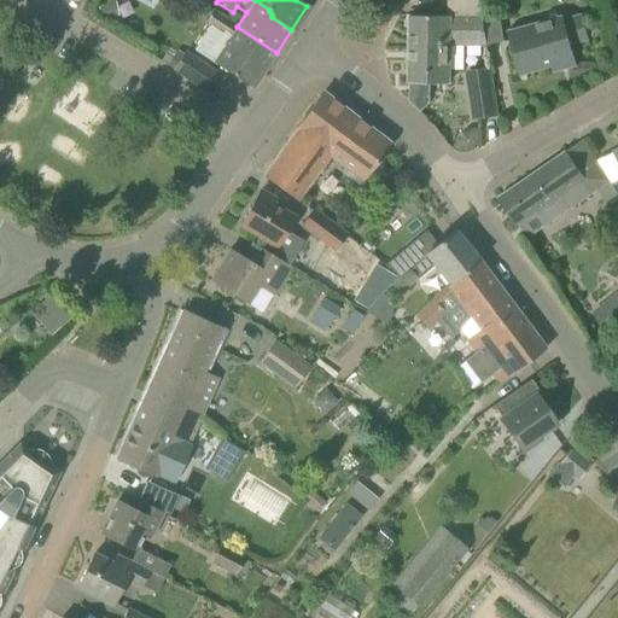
[(448,0),(448,11),(458,11),(458,16),(483,16),(479,0),(448,0)]
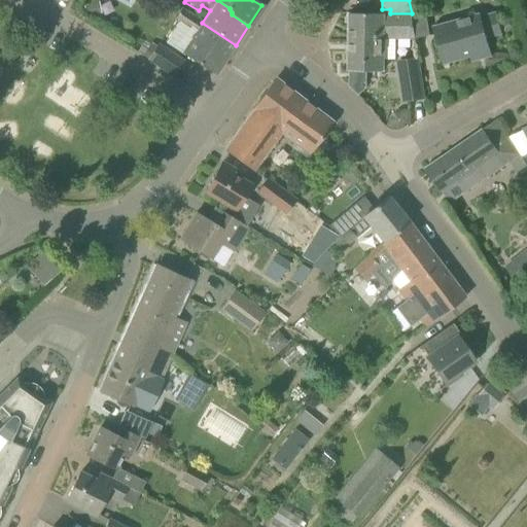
[(396,39),(416,38),(412,14),(412,13),(390,13),(390,9),(382,9),(382,13),(349,13),(349,70),(384,70),(384,59),(396,59),(396,39)]
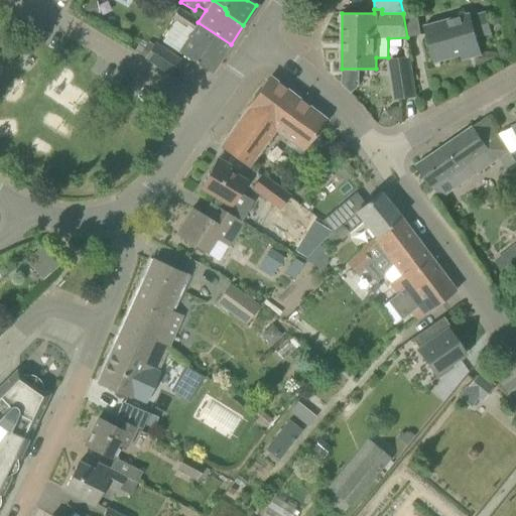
[(417,11),(403,14),(407,37),(421,35),(417,11)]
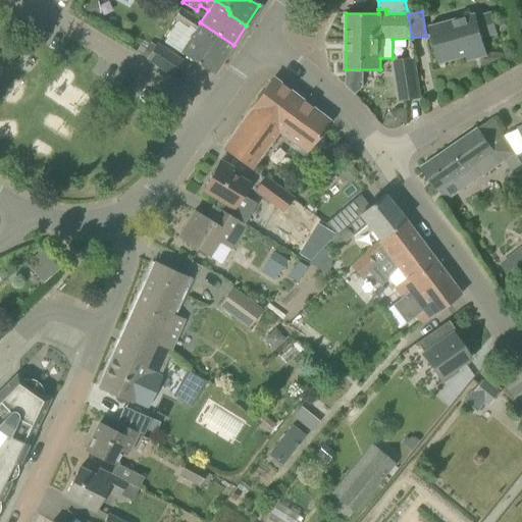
[(233,45),(200,22),(198,21),(198,23),(178,12),(172,22),(188,32),(189,30),(192,32),(179,53),(213,75),(233,45)]
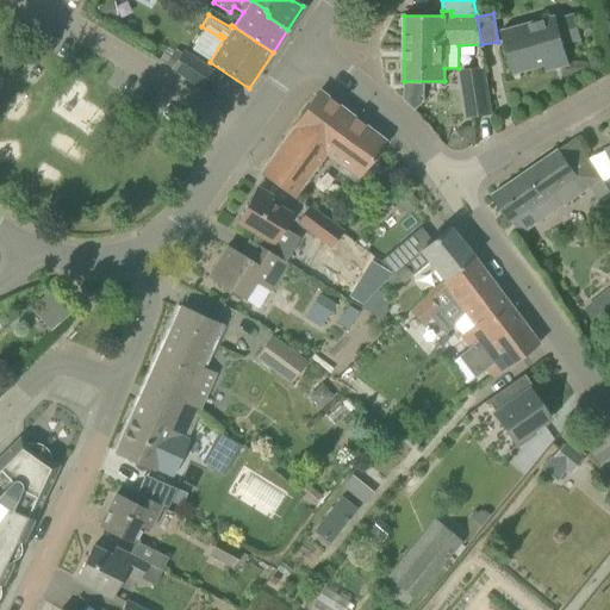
[(502,33),(514,72),(566,57),(562,43),(580,38),(573,17),(554,23),(553,18),(502,33)]
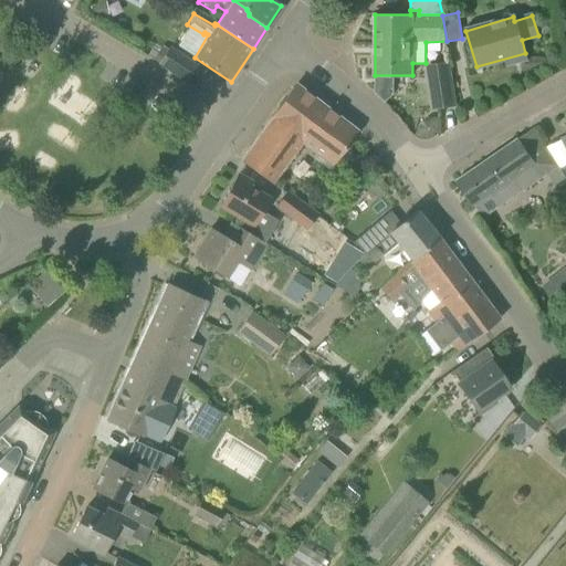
[(195,87),(206,72),(170,49),(159,64),(195,87)]
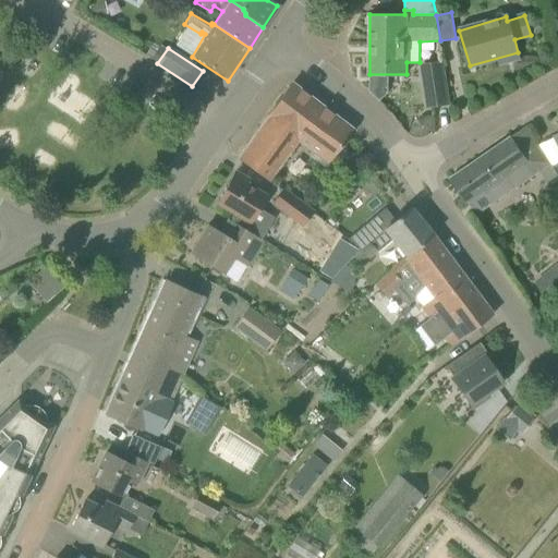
[(421,64),(428,108),(449,105),(443,61),(421,64)]
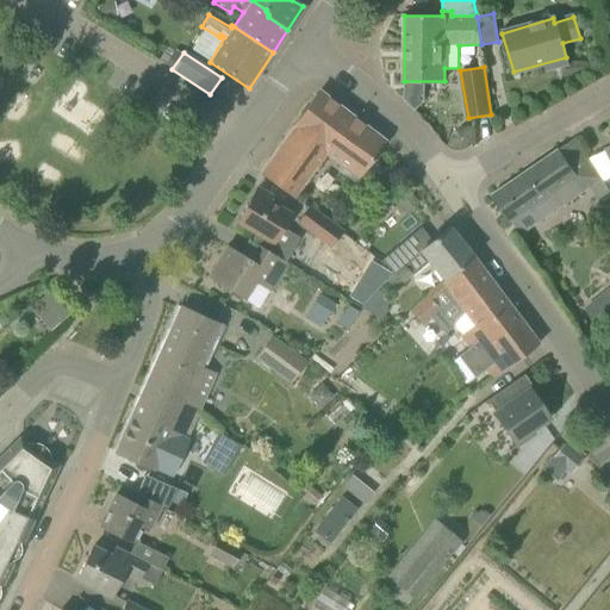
[(317,97),(316,95),(259,173),(293,198),(324,154),(359,179),(385,141),(323,94),(322,95),(319,97),(317,97)]
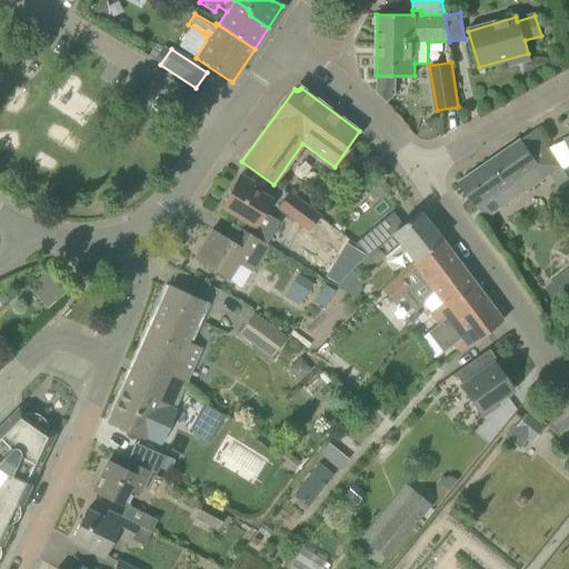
[(486,219),(542,181),(551,176),(562,168),(563,167),(550,147),(538,128),(458,182),(476,208),(477,206),(486,219)]
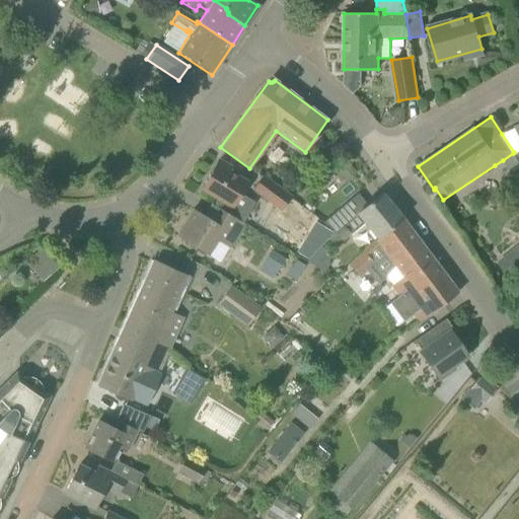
[(513,153),(503,160),(509,170),(518,163),(518,162),(514,154),(513,153)]
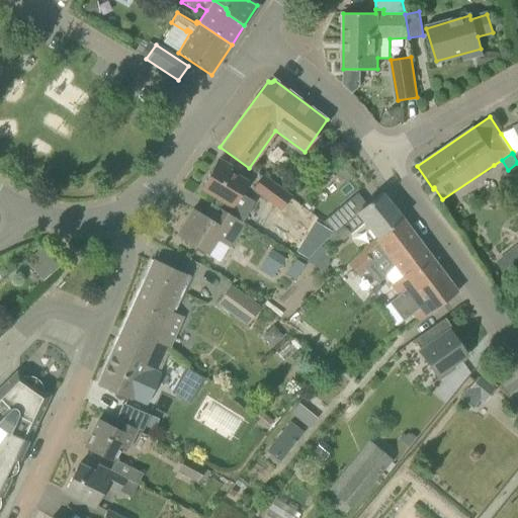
[(227,203),(222,210),(242,224),(254,202),(240,194),(247,183),(227,171),(229,168),(218,161),(200,188),(227,203)]
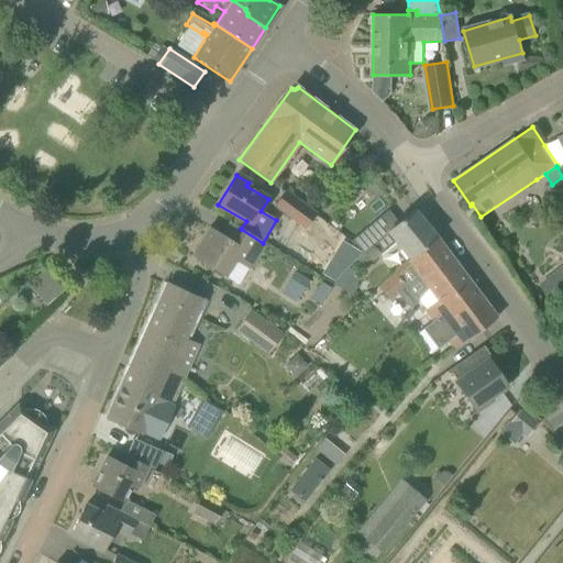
[(364,187),(376,197),(386,186),(375,176),(364,187)]
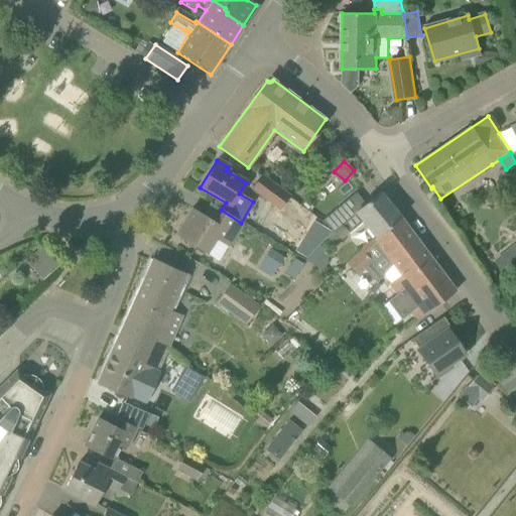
[(278,208),(287,197),(260,176),(252,188),(278,208)]
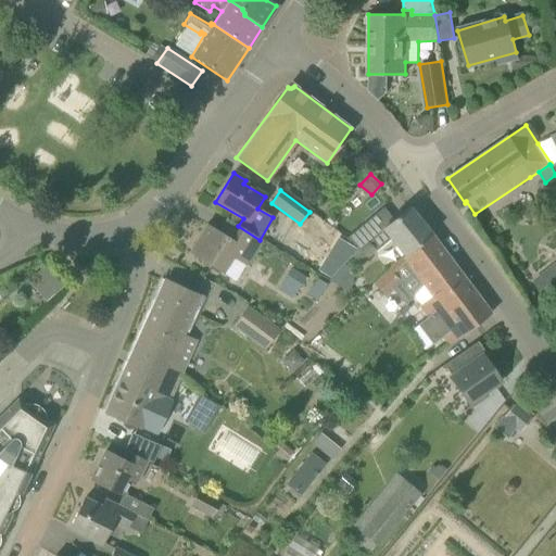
[(389,240),(403,257),(431,235),(409,207),(379,231),(369,219),(346,239),(358,249),(351,256),(361,266),(389,240)]
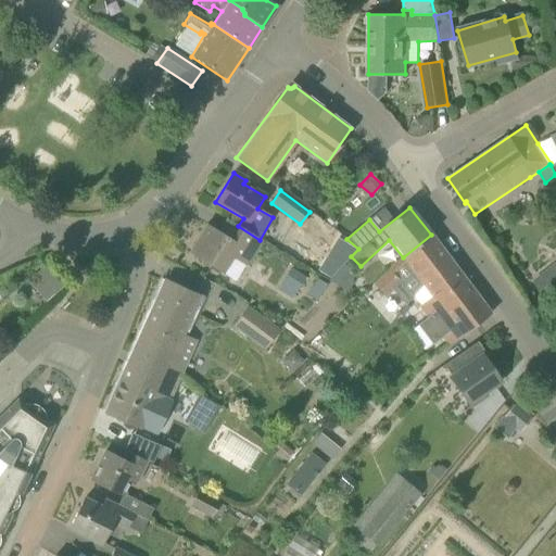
[(189,253),(235,281),(244,266),(261,240),(260,240),(238,226),(232,223),(224,235),(206,225),(189,253)]
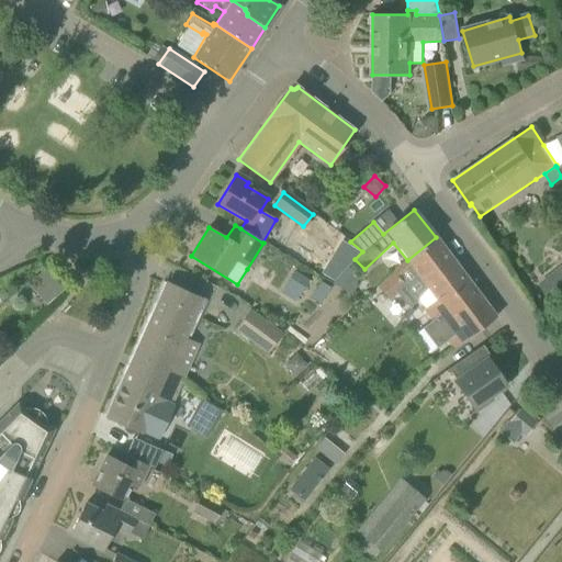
[(436,237),(407,260),(377,287),(390,302),(416,279),(434,302),(424,310),(453,349),(496,317),(436,237)]
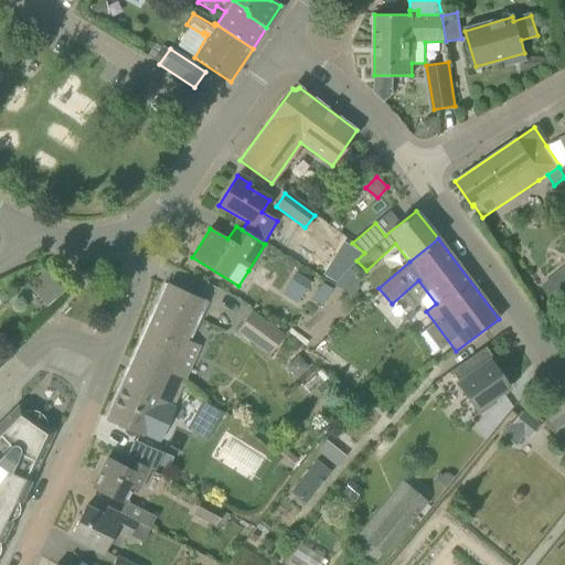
[(44,268),(28,284),(46,305),(63,289),(44,268)]
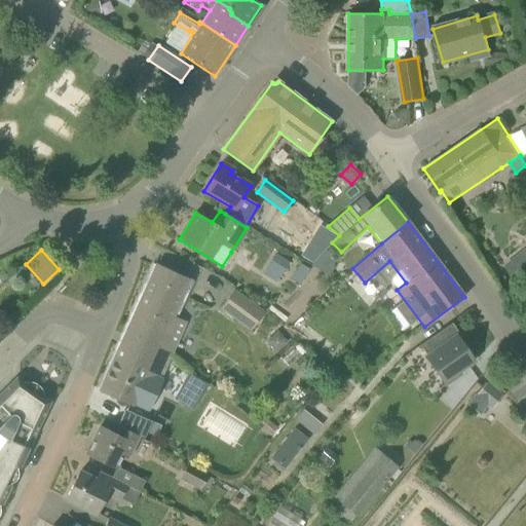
[(289,263),(276,255),(268,266),(282,274),(289,264),(289,263)]
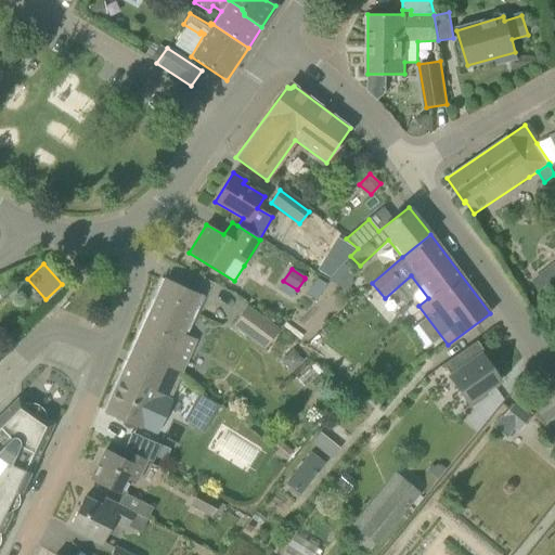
[(131,353),(180,374),(195,341),(181,335),(198,296),(165,280),(131,353)]
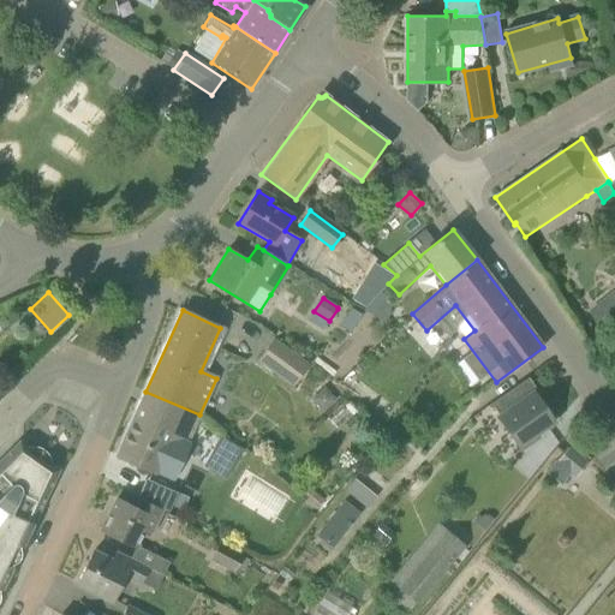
[(257,360),(293,387),(309,365),(273,339),(257,360)]
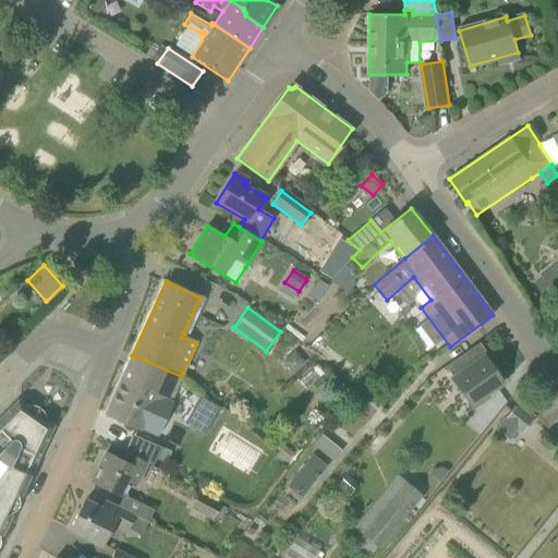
[(488,356),(478,343),(445,367),(452,378),(451,379),(472,409),(488,397),(486,395),(502,383),(485,359),(488,356)]
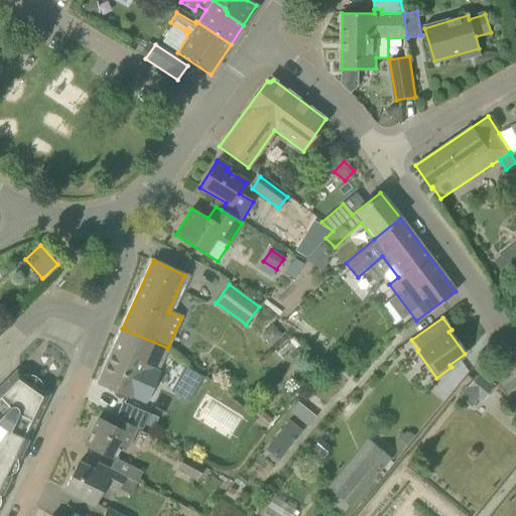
[(122,329),(98,383),(130,397),(131,395),(142,400),(152,376),(154,377),(167,348),(122,329)]
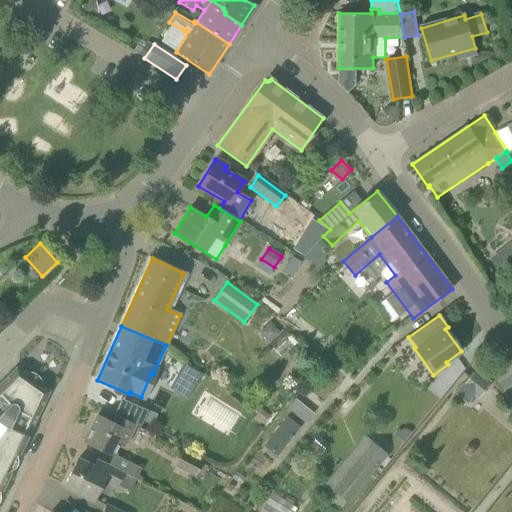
[(184,364),(172,382),(187,391),(190,386),(193,388),(201,374),(184,364)]
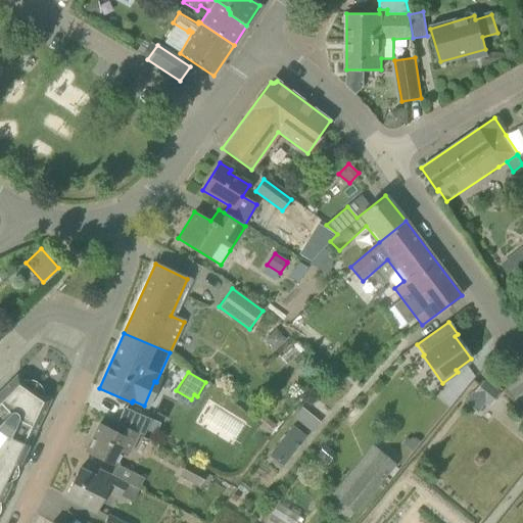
[(31,438),(50,399),(43,394),(41,398),(20,384),(22,381),(16,376),(0,391),(0,502),(0,503),(10,482),(7,481),(15,464),(18,466),(28,445),(25,444),(28,436),(31,438)]
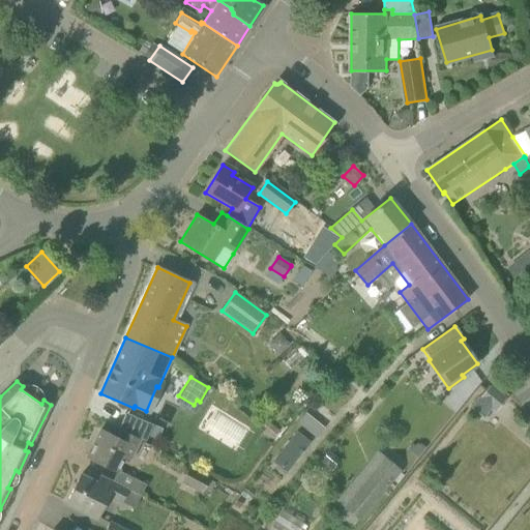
[(489,385),(479,398),(471,408),(470,408),(482,418),(483,417),(480,415),(490,405),(496,410),(496,411),(496,412),(506,400),(505,399),(505,400),(490,387),(490,386),(489,385)]
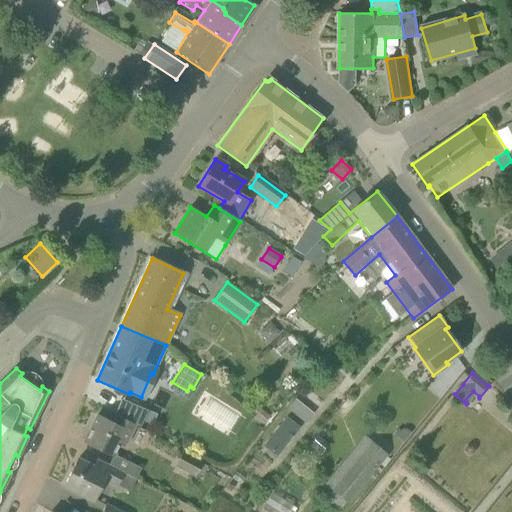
[(293,414),(301,404),(295,399),(286,409),(293,414)]
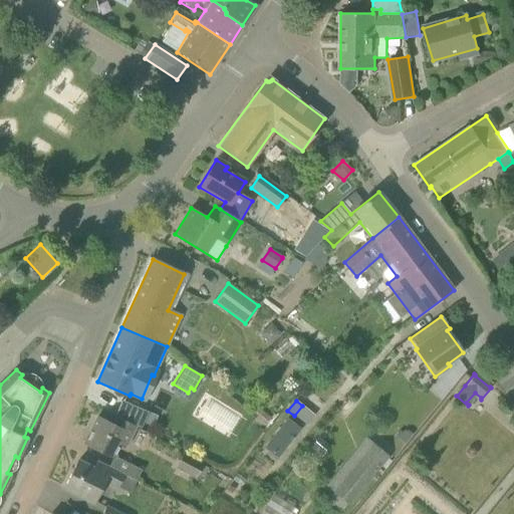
[(84,443),(115,457),(121,444),(126,447),(136,427),(116,419),(113,425),(97,417),(84,443)]
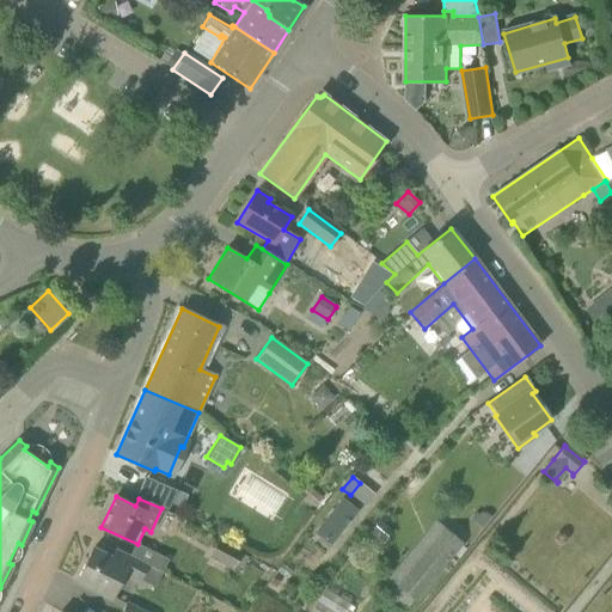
[(330,546),(359,512),(342,499),(313,533),(330,546)]
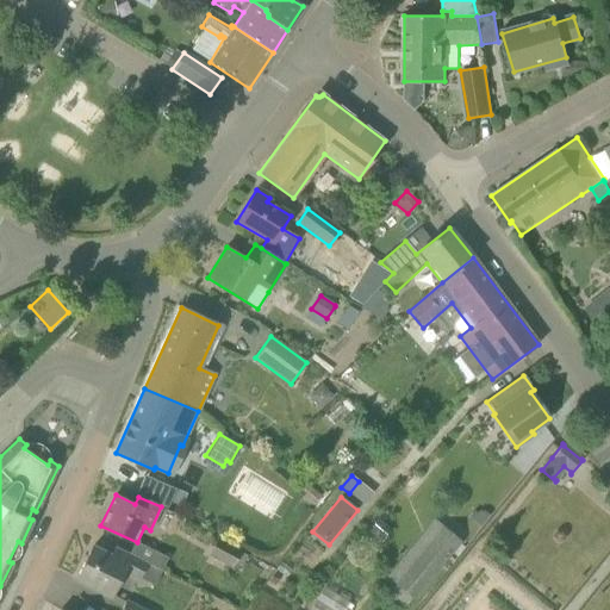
[(391,530),(378,520),(367,533),(380,542),(391,530)]
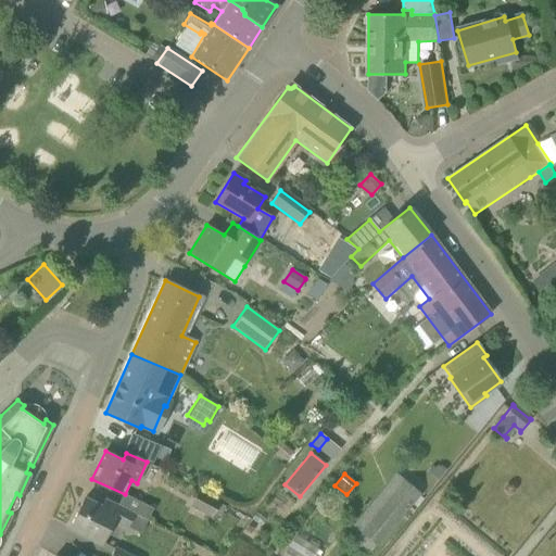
[(211,518),(218,504),(197,493),(189,507),(211,518)]
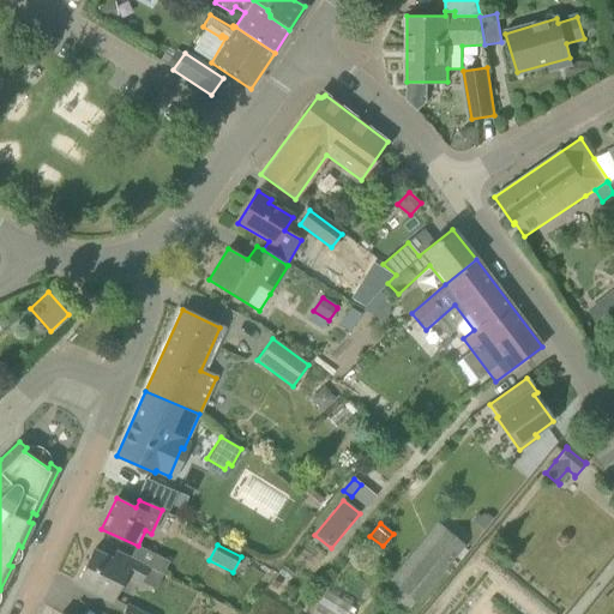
[(415,601),(451,559),(433,546),(398,588),(415,601)]
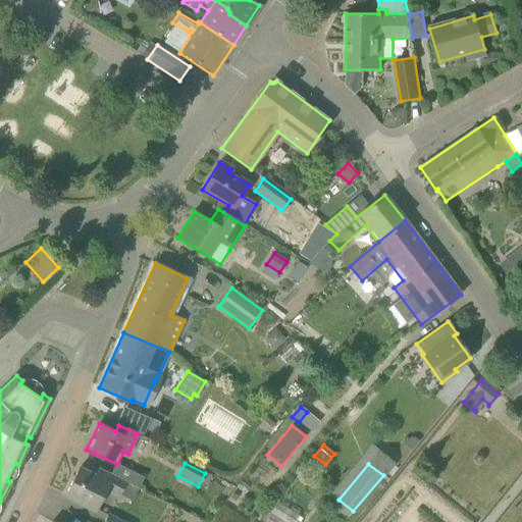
[(124,483),(109,475),(99,470),(95,476),(79,468),(65,496),(94,511),(105,489),(118,496),(124,483)]
